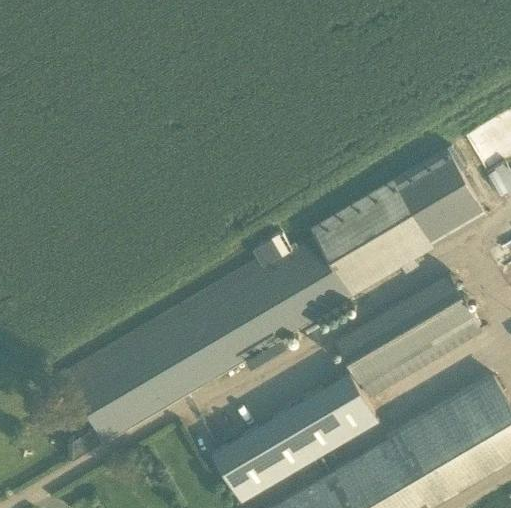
[(314,241),(67,384),(103,444),(350,300),(349,297),(432,249),(486,218),(446,149),(393,181),(308,232),(314,241)]
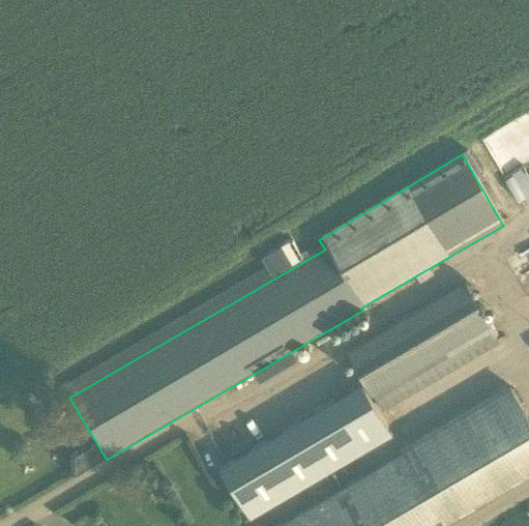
[(528,177),(524,170),(504,184),(521,205),(528,198),(528,177)]
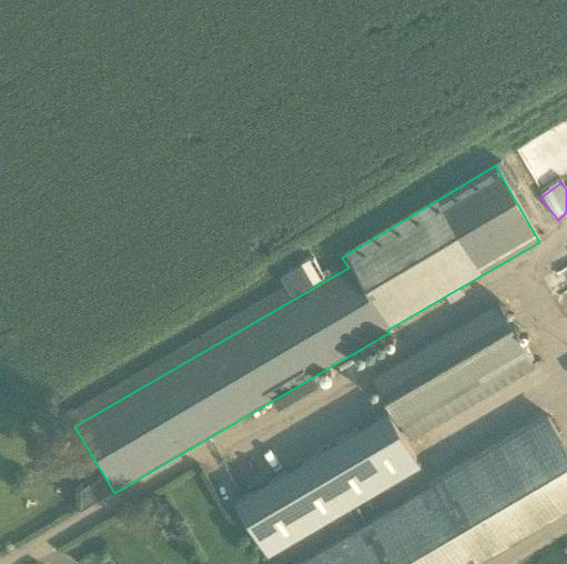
[(534,370),(497,306),(370,381),(396,429),(407,445),(534,370)]
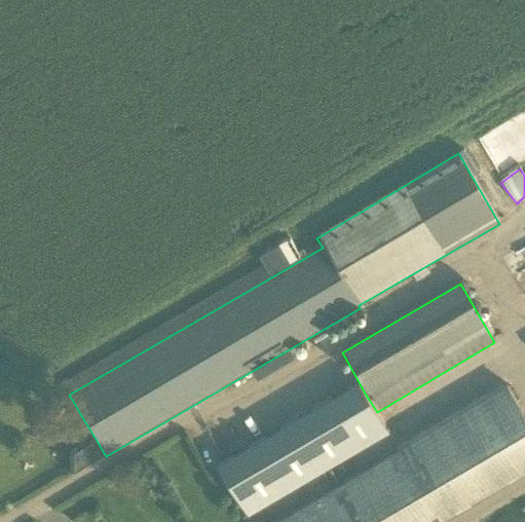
[(398,451),(276,521),(427,521),(437,516),(440,521),(446,521),(524,474),(524,419),(503,383),(396,447),(398,451)]
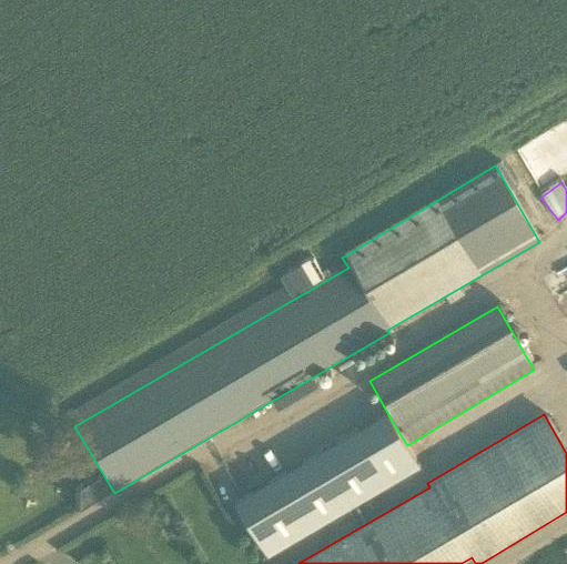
[(418,470),(386,415),(233,505),(265,560),(418,470)]
